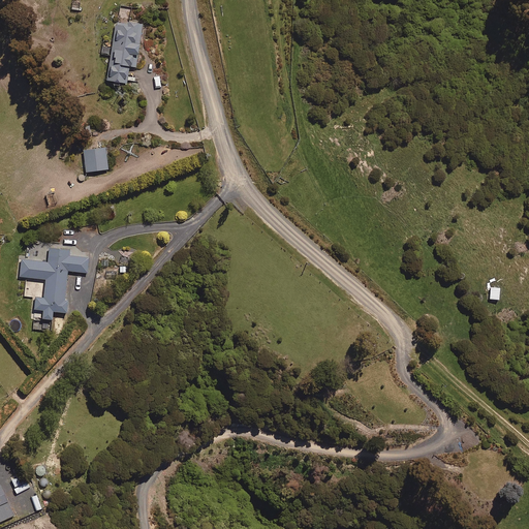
[(138,68),(144,26),(116,22),(109,83),(127,85),(129,67),(138,68)]
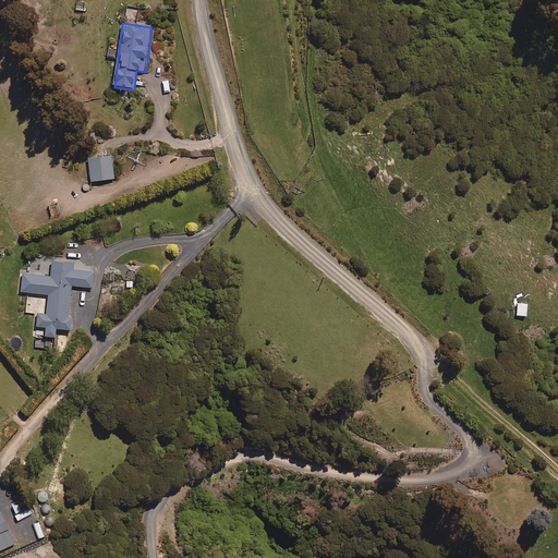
[(93,182),(114,180),(112,156),(89,159),(93,182)]
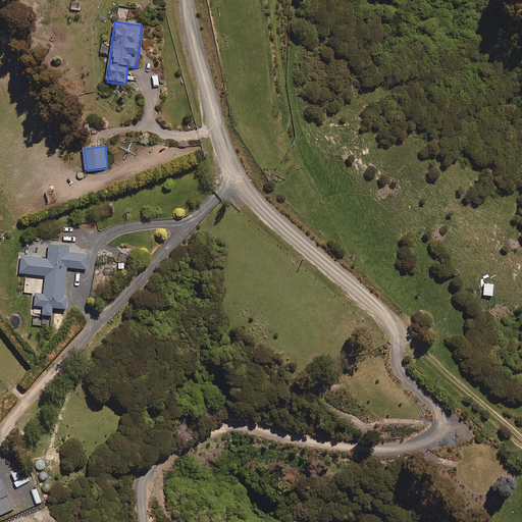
[(69,253),(69,249),(49,247),(48,259),(22,257),(20,274),(46,276),(45,295),(37,295),(35,307),(44,307),(43,316),(53,316),(54,309),(67,310),(68,298),(65,298),(68,268),(88,270),(89,255),(69,253)]
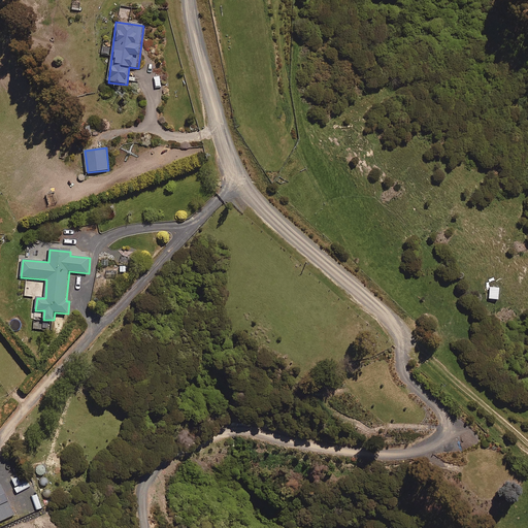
[(18,492),(29,488),(24,473),(11,479),(18,492)]
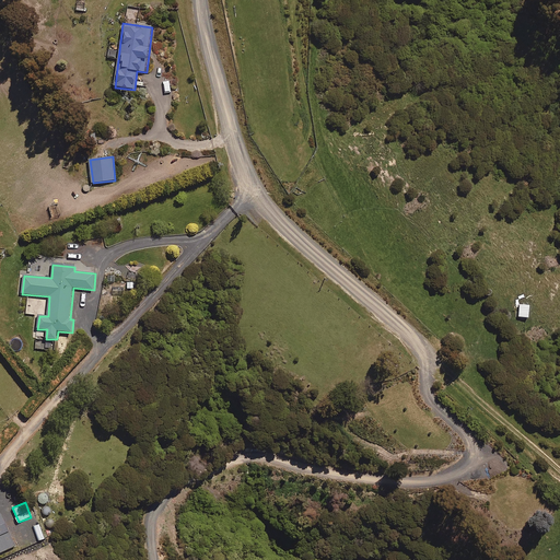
[(0,552),(15,547),(1,514),(0,514),(0,552)]
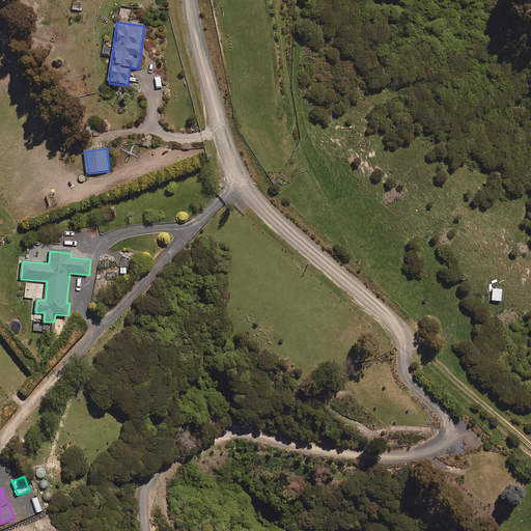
[(43,511),(37,497),(32,499),(37,513),(43,511)]
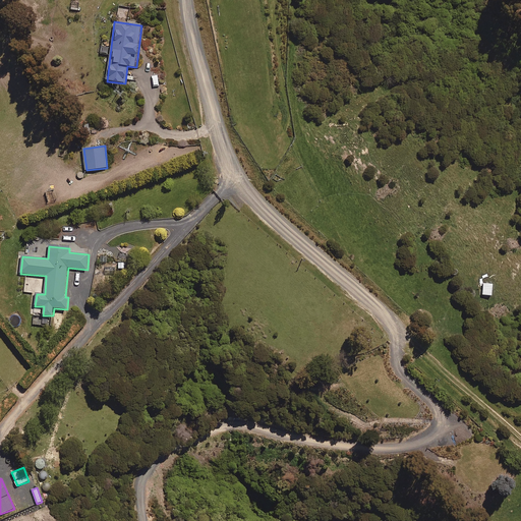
All buildings are outlined.
